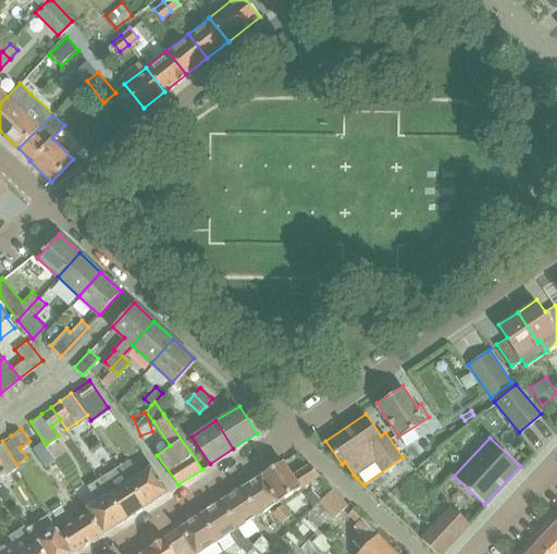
[(42,440),(33,446),(45,466),(54,459),(45,445),(46,444),(42,440)]
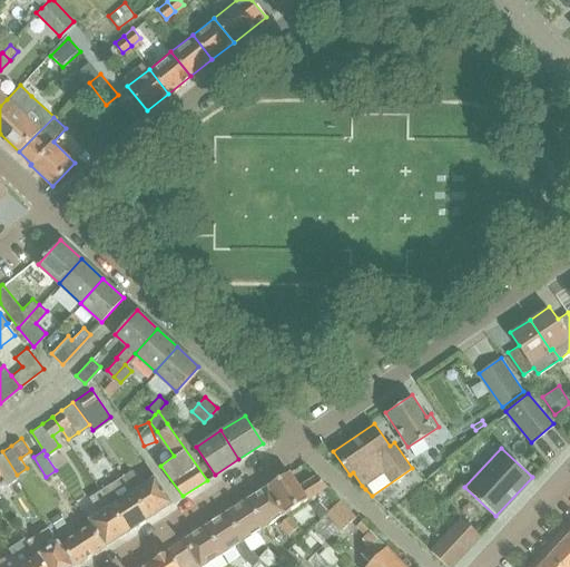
[(2,451),(0,452),(0,471),(1,471),(9,482),(18,477),(17,475),(2,451)]
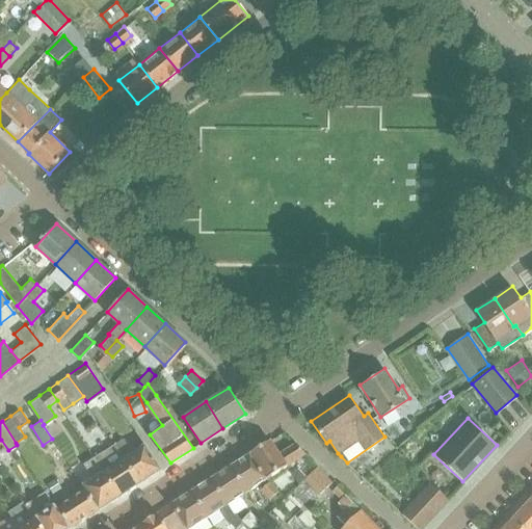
[(161,469),(143,443),(132,451),(123,438),(115,443),(124,456),(140,482),(161,469)]
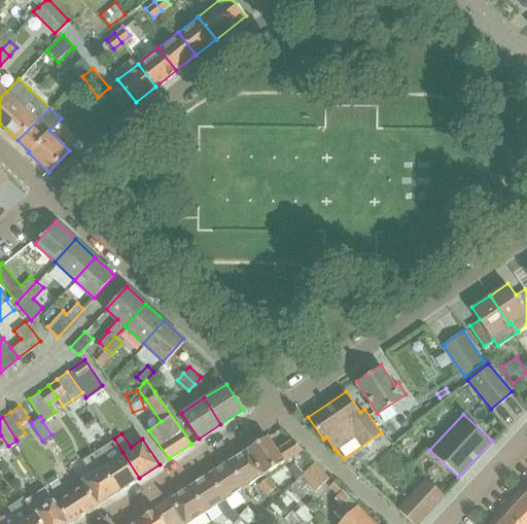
[(267,435),(248,448),(265,474),(304,449),(292,439),(276,449),(267,435)]
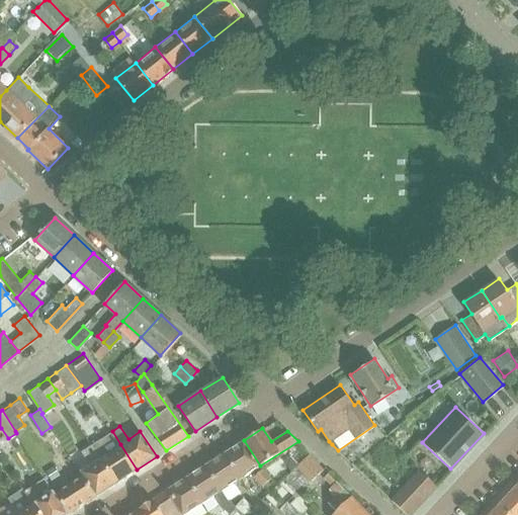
[(137,469),(120,444),(112,431),(92,444),(100,457),(116,483),(137,469)]
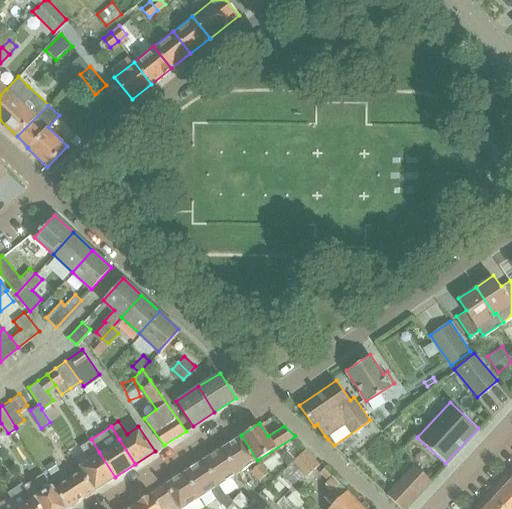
[(241,435),(221,447),(238,472),(257,460),(241,435)]
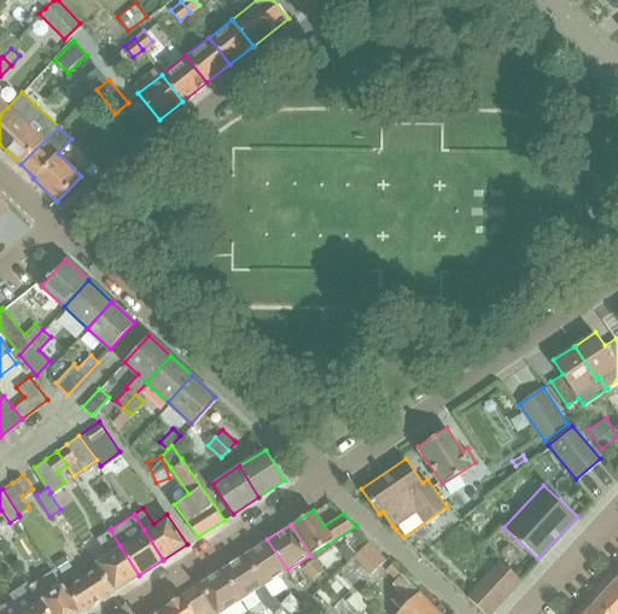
[(139,576),(120,545),(110,530),(97,538),(108,554),(95,561),(99,566),(115,591),(139,576)]
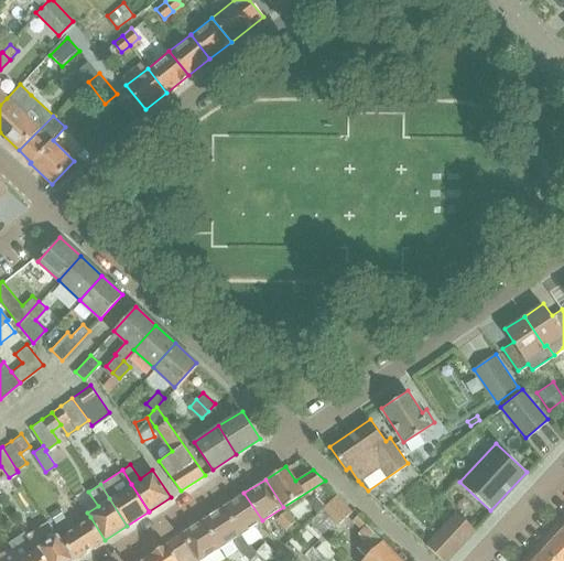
[(262,520),(243,493),(223,506),(241,535),(262,520)]
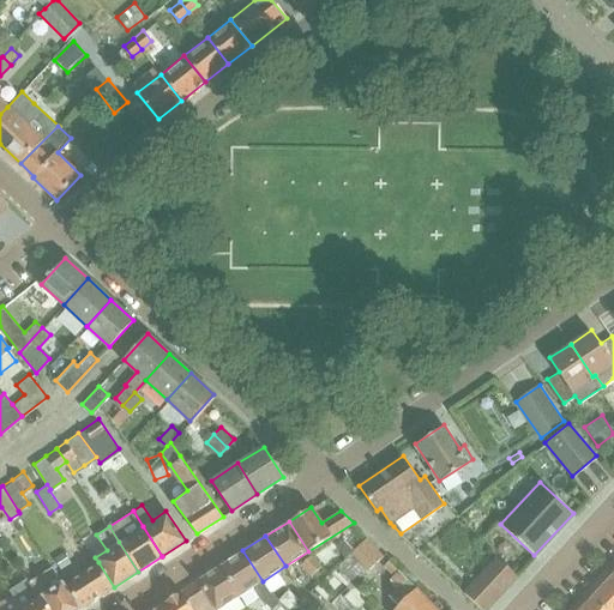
[(368,568),(383,555),(366,538),(351,553),(365,566),(368,568)]
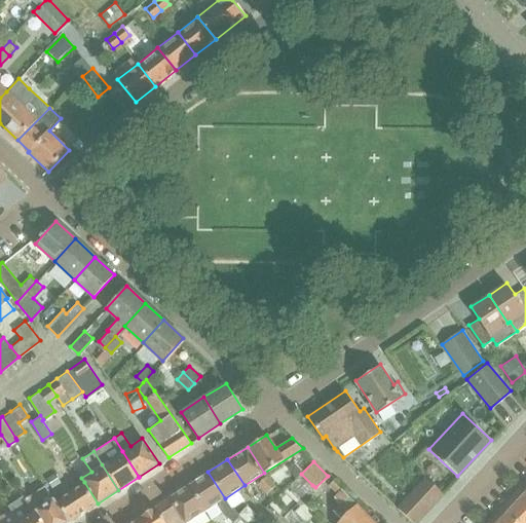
[(208,472),(189,484),(205,510),(216,503),(222,514),(229,507),(224,498),(225,498),(208,472)]
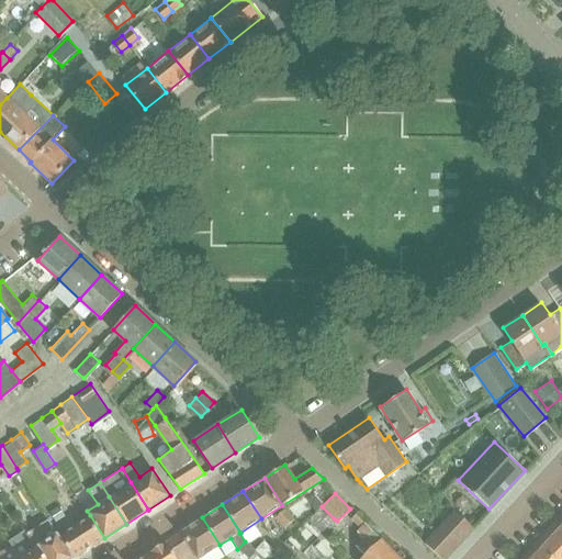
[(55,521),(64,514),(58,505),(49,511),(55,521)]
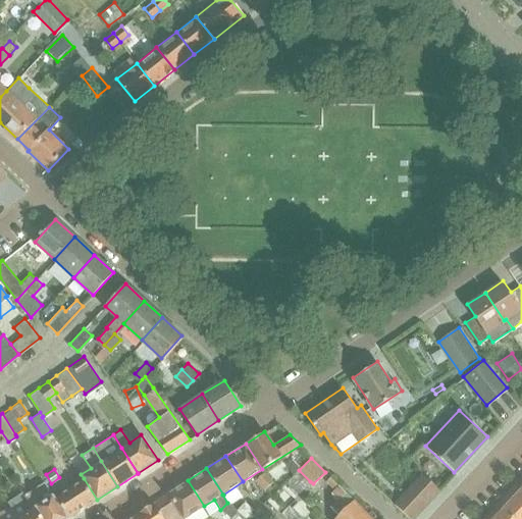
[(299,470),(286,481),(297,494),(310,481),(299,470)]
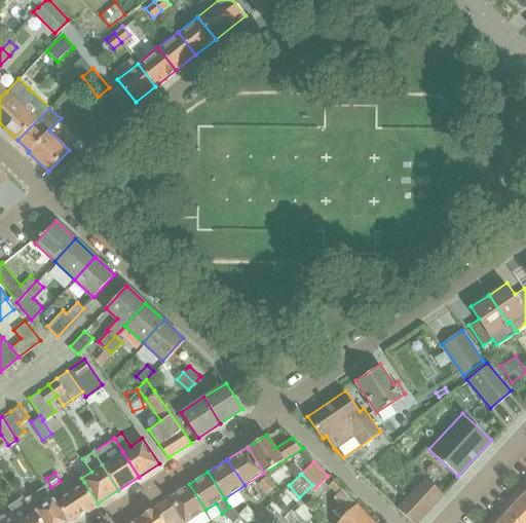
[(266,492),(274,485),(266,475),(258,483),(266,492)]
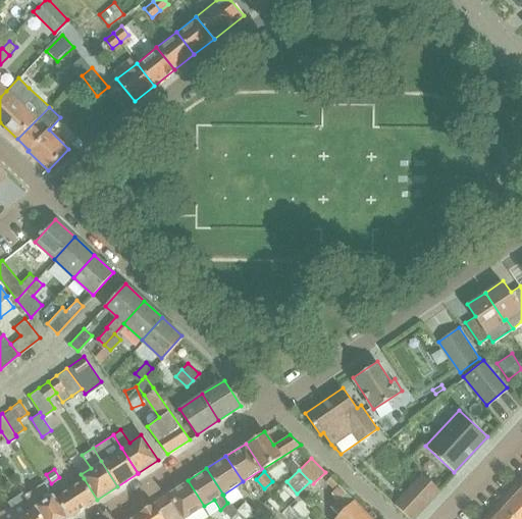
[(421,473),(394,504),(410,518),(412,518),(439,489),(438,488),(421,473)]
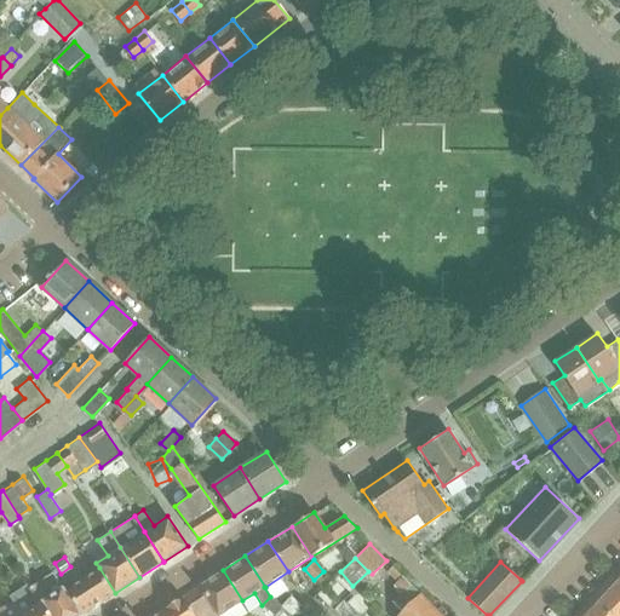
[(115,593),(99,568),(65,589),(81,615),(115,593)]
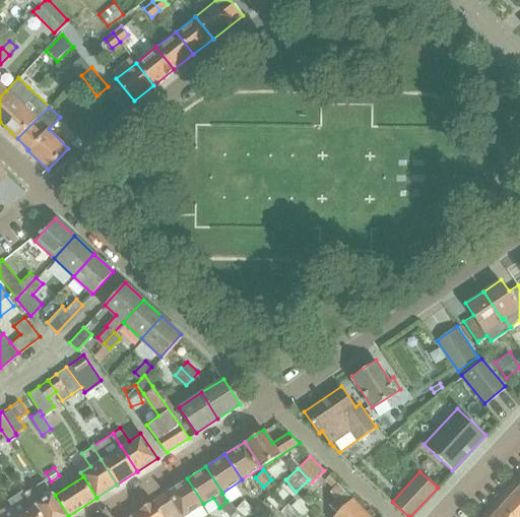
[(44,478),(34,485),(26,490),(44,516),(66,516),(68,516),(55,495),(44,478)]
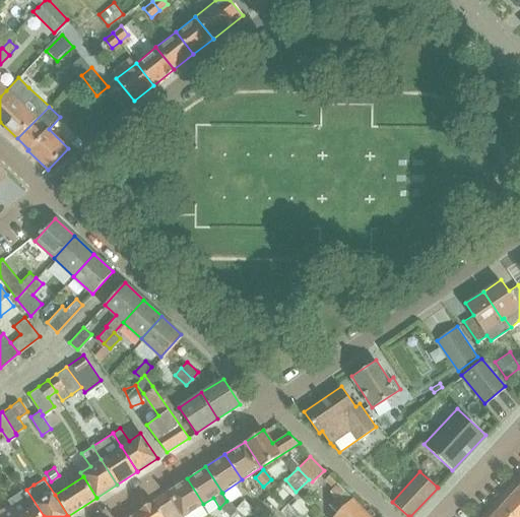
[(187,478),(153,500),(164,516),(183,516),(203,504),(187,478)]
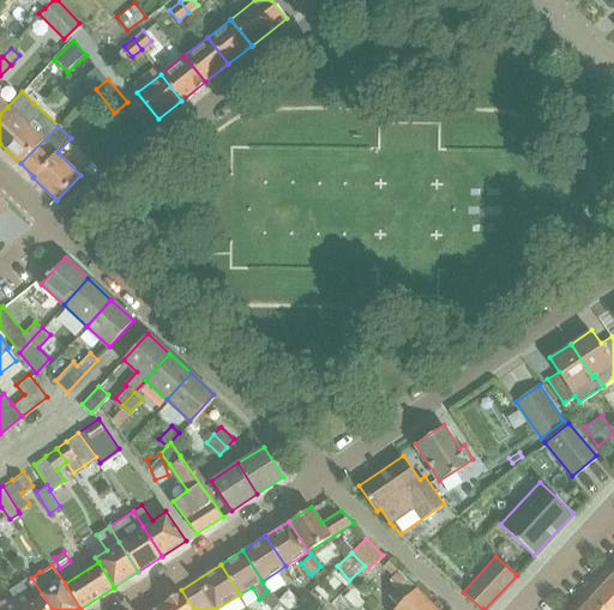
[(398,605),(392,609),(437,609),(415,587),(416,586),(408,579),(398,568),(389,578),(398,587),(390,597),(398,605)]
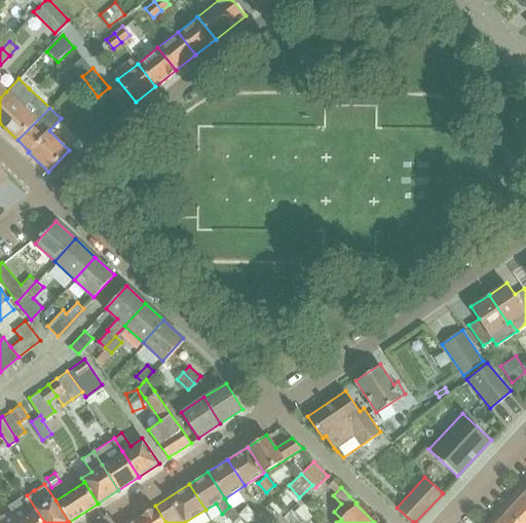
[(525,522),(525,497),(522,494),(504,512),(517,522),(525,522)]
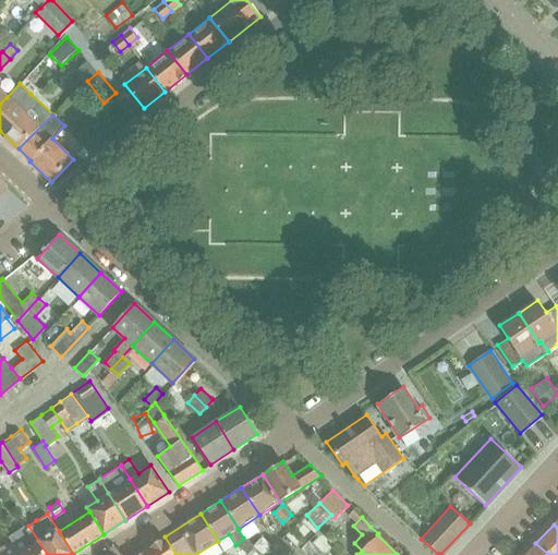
[(47,554),(28,526),(20,531),(11,537),(12,539),(11,540),(19,553),(20,554),(47,554)]
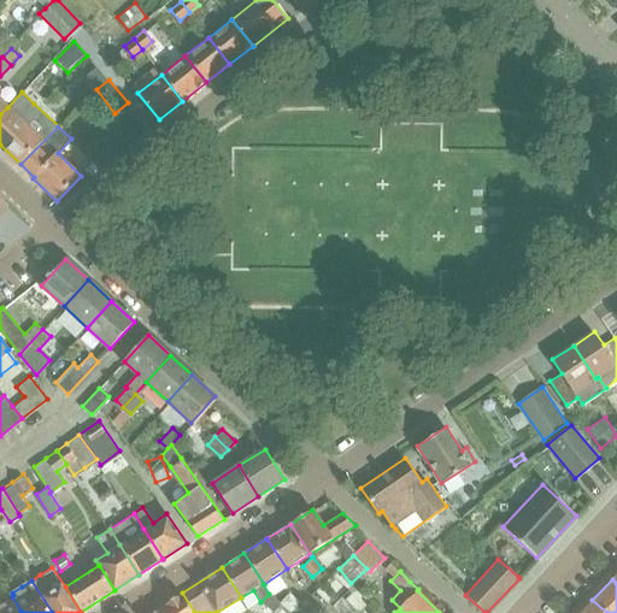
[(163,606),(151,612),(194,612),(182,593),(162,605),(163,606)]
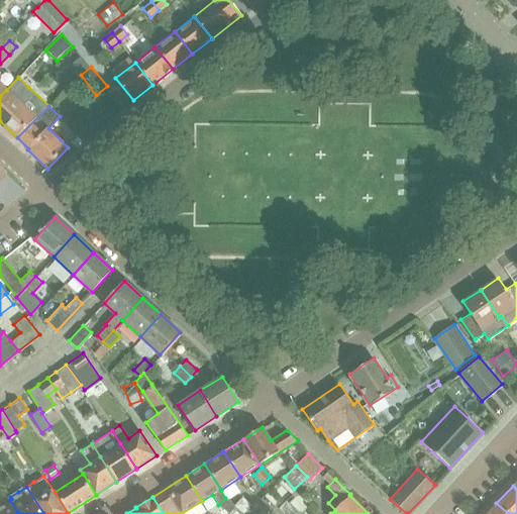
[(228,513),(235,507),(225,498),(218,505),(227,513),(228,513)]
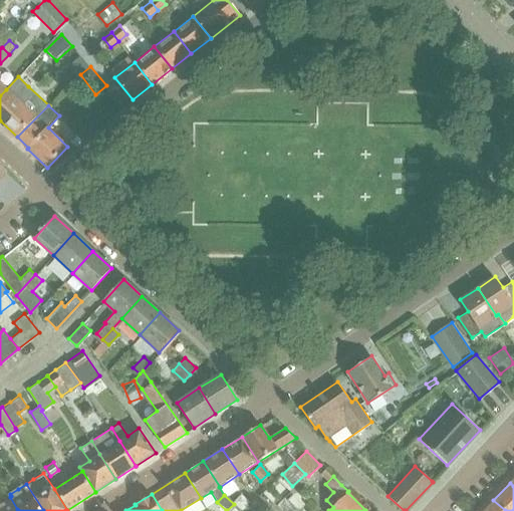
[(10,497),(0,503),(0,510),(18,510),(17,509),(10,497)]
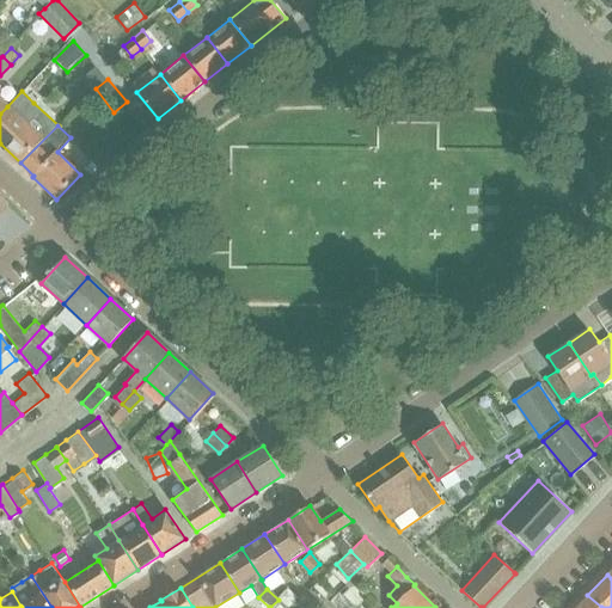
[(340,591),(330,600),(340,607),(350,607),(354,605),(340,591)]
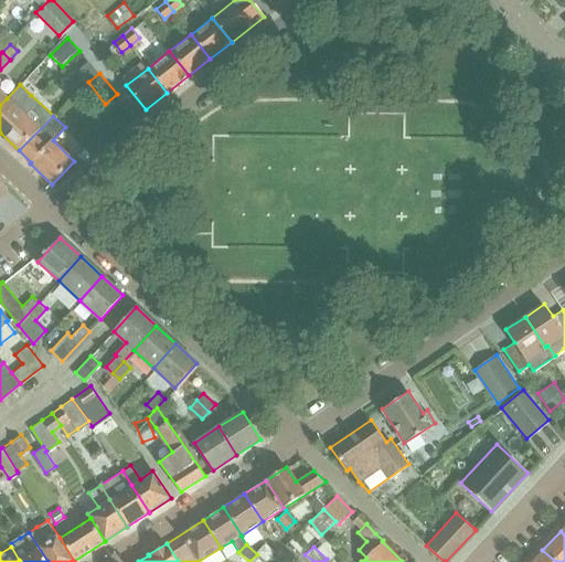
[(555,561),(542,550),(531,561),(555,561)]
